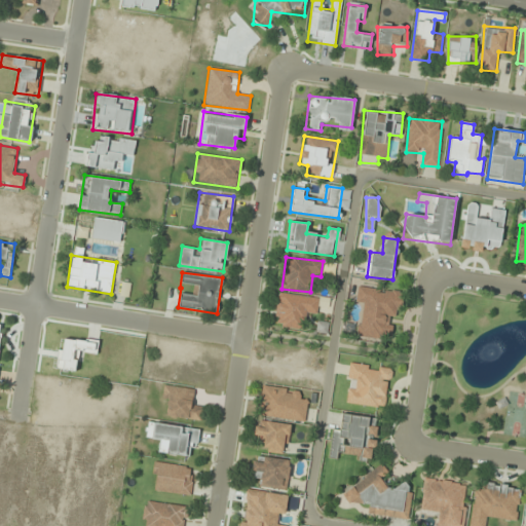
[(359,337),(390,341),(392,318),(399,320),(402,292),(358,287),(355,304),(363,304),(359,337)]
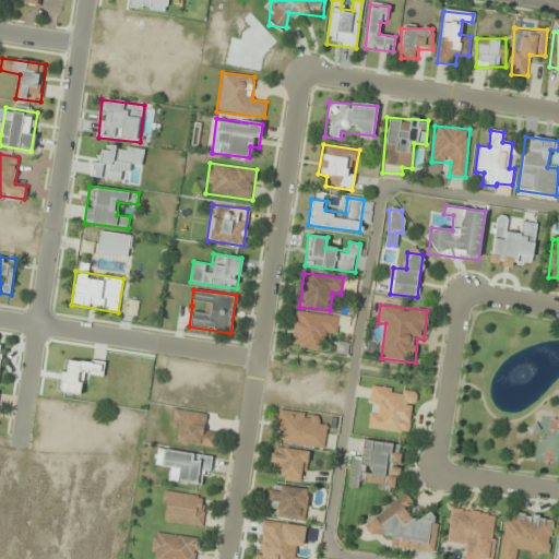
[(321,351),(323,332),(336,334),(339,317),(296,311),(292,346),(321,351)]
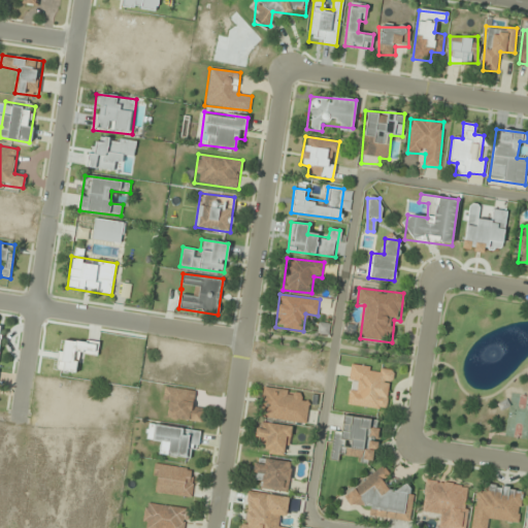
[(318,334),(328,335),(330,324),(319,323),(318,334)]
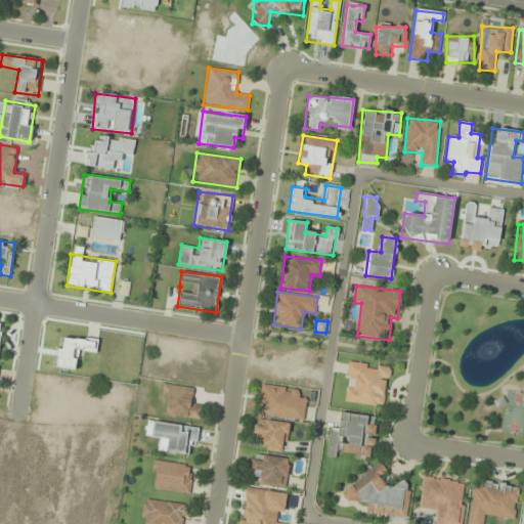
[(384,408),(390,366),(349,361),(343,402),(384,408)]
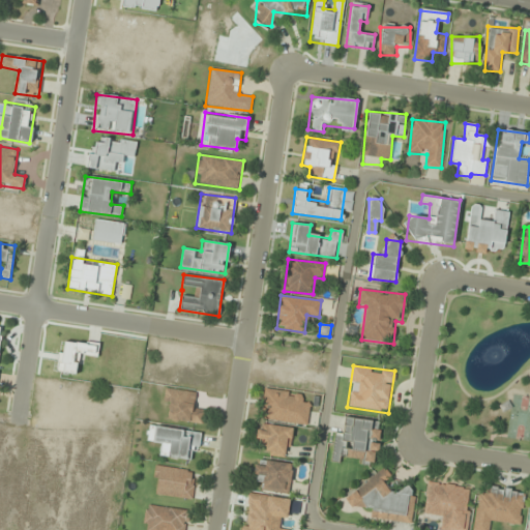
[(260,418),(306,425),(310,404),(301,403),(302,393),(264,388),(260,418)]
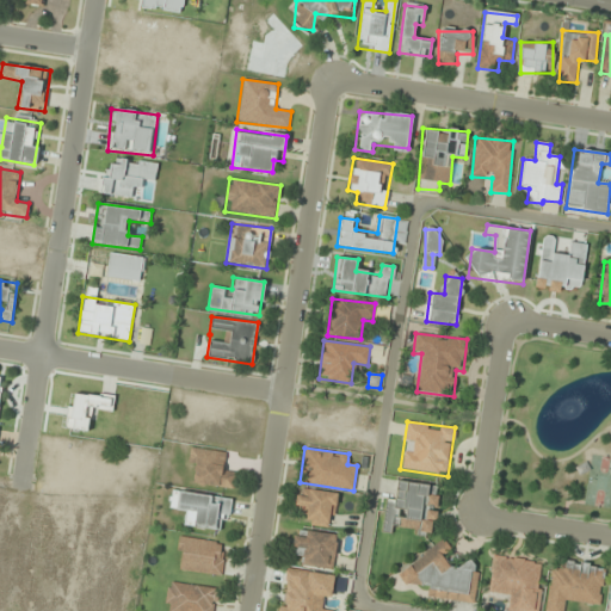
[(235,488),(236,468),(226,468),(227,451),(189,449),(187,471),(196,471),(195,486),(235,488)]
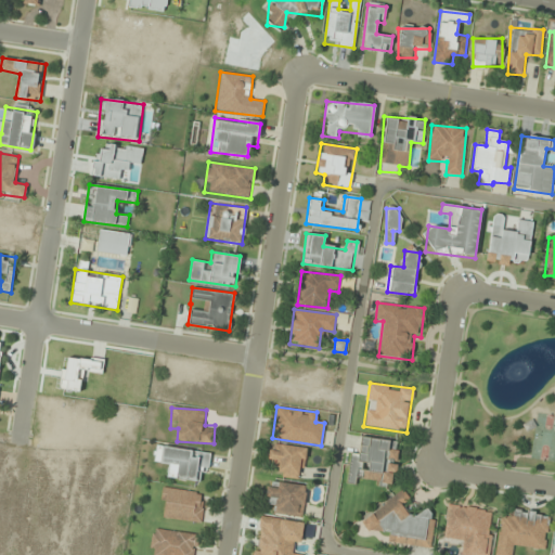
[(398,440),(361,438),(360,455),(351,454),(350,479),(395,482),(398,440)]
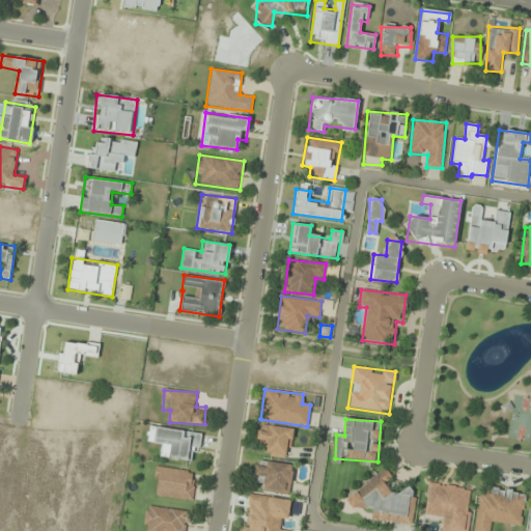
[(287,458),(292,429),(259,424),(256,444),(266,446),(264,455),(287,458)]
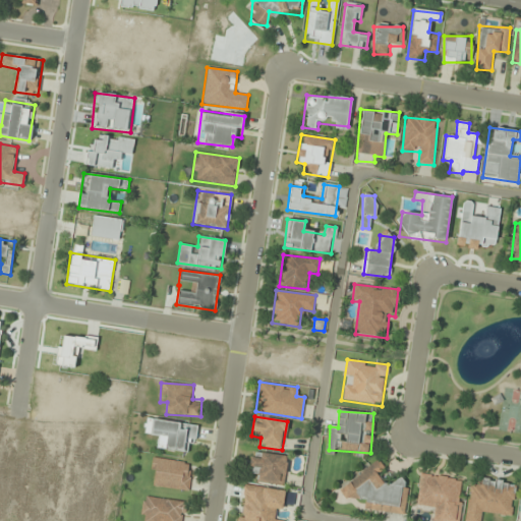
[(164,449),(191,453),(195,426),(153,419),(150,437),(165,439),(164,449)]
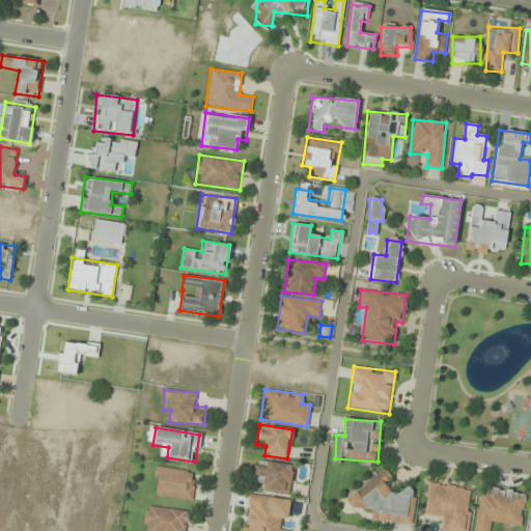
[(254,480),(263,481),(262,492),(289,495),(292,465),(256,460),(254,480)]
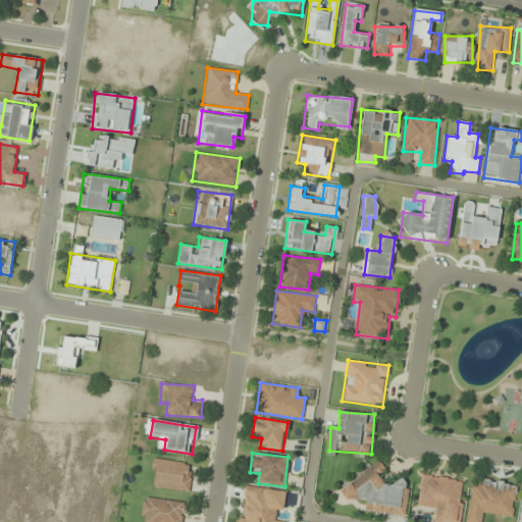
[(149,486),(189,491),(193,464),(153,459),(149,486)]
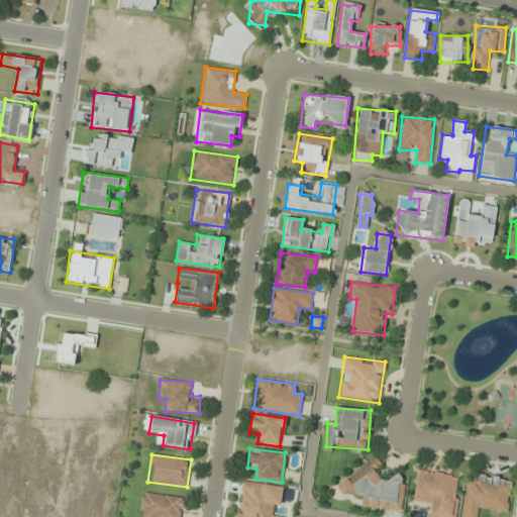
[(401,511),(405,486),(397,474),(389,480),(375,478),(377,470),(382,466),(376,456),(335,485),(341,494),(359,497),(365,504),(401,511)]
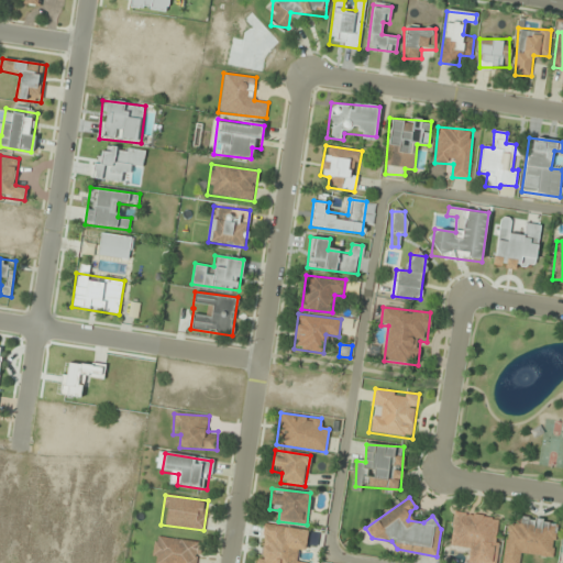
[(467,562),(495,562),(501,519),(454,511),(449,548),(470,550),(467,562)]
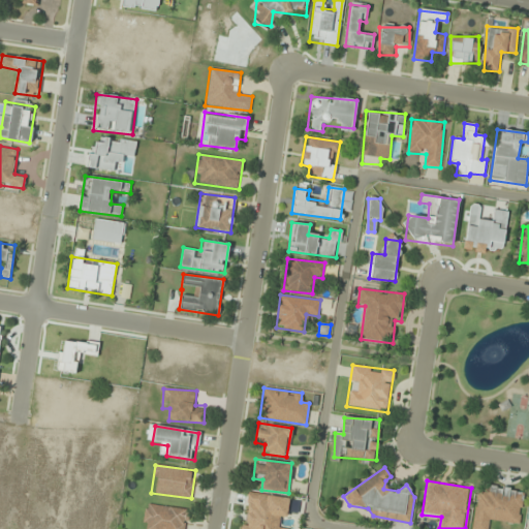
[(477,491),(472,528),(488,528),(489,522),(520,525),(524,491),(487,486),(487,492),(477,491)]
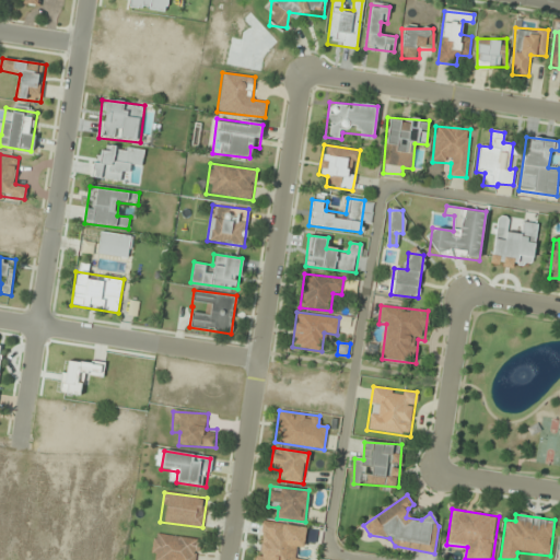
[(150,559),(196,559),(199,539),(154,533),(150,559)]
